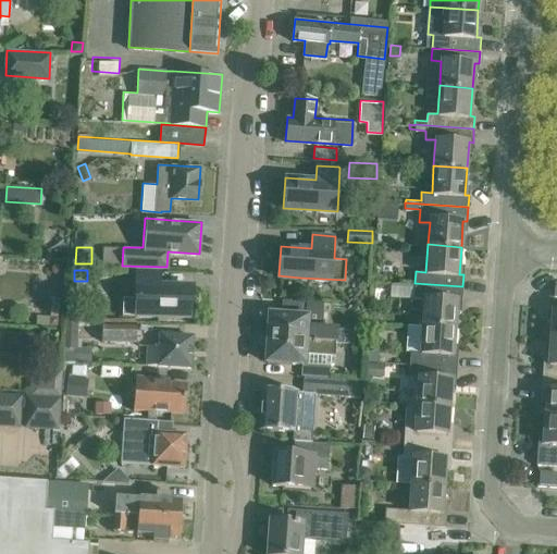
[(160,271),(137,270),(136,297),(123,296),(122,314),(189,316),(190,286),(160,285),(160,271)]
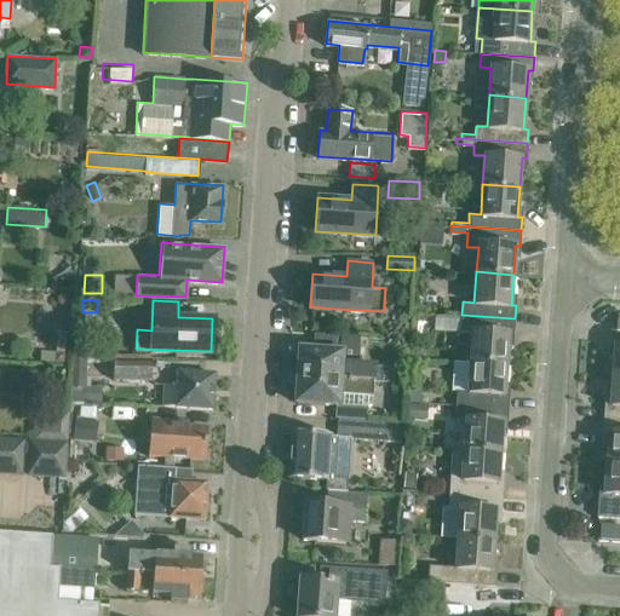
[(610,328),(609,344),(614,344),(613,356),(612,374),(619,374),(619,312),(618,312),(616,329),(610,328)]
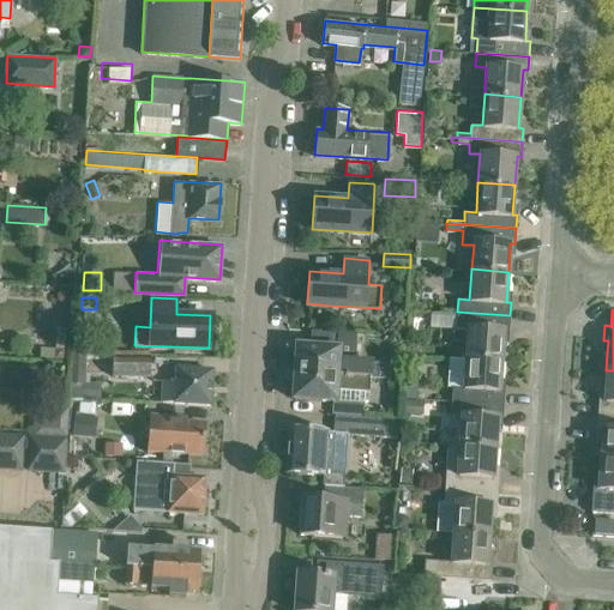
[(509,331),(510,315),(457,312),(456,327),(468,327),(465,355),(503,357),(504,331),(509,331)]
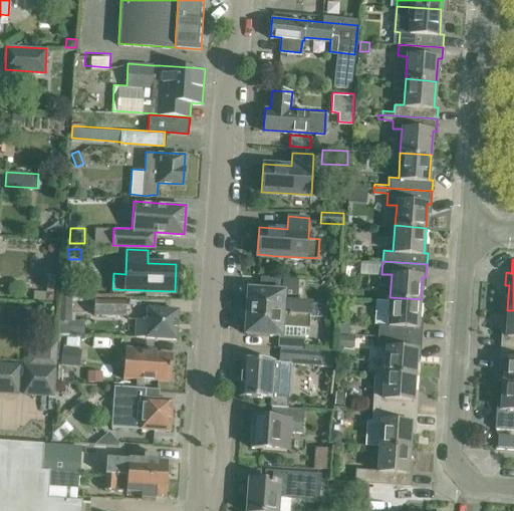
[(247,311),(309,314),(310,314),(328,315),(329,303),(296,300),(298,277),(260,275),(259,289),(248,288),(247,311)]
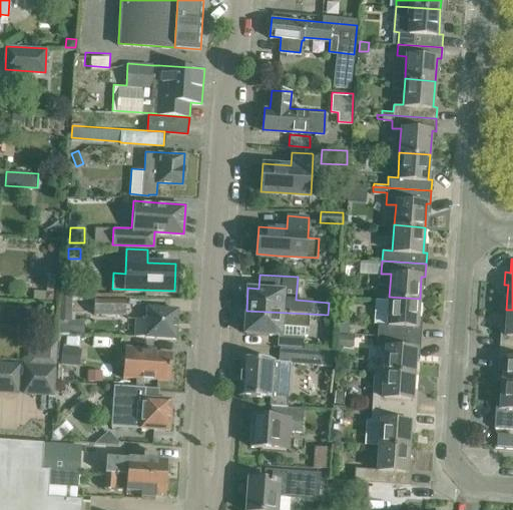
[(125,297),(70,298),(70,294),(59,293),(58,330),(74,331),(75,319),(71,319),(71,307),(93,307),(94,313),(125,313),(125,297)]
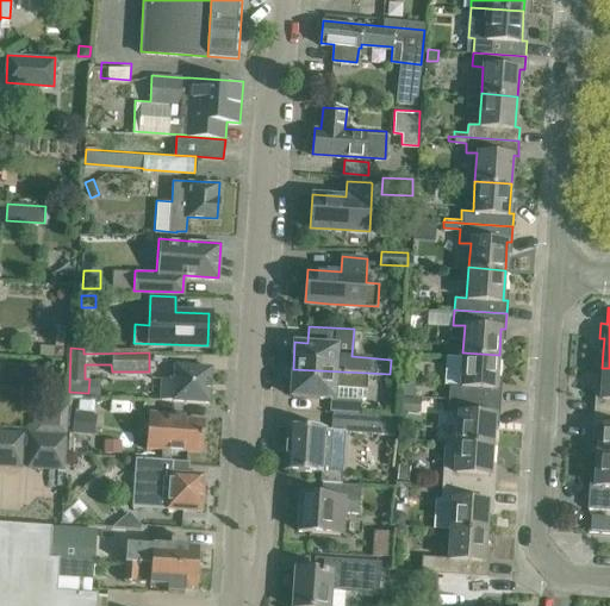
[(434,395),(500,401),(502,387),(497,386),(499,355),(462,353),(462,354),(446,353),(443,382),(449,383),(448,397),(434,395)]
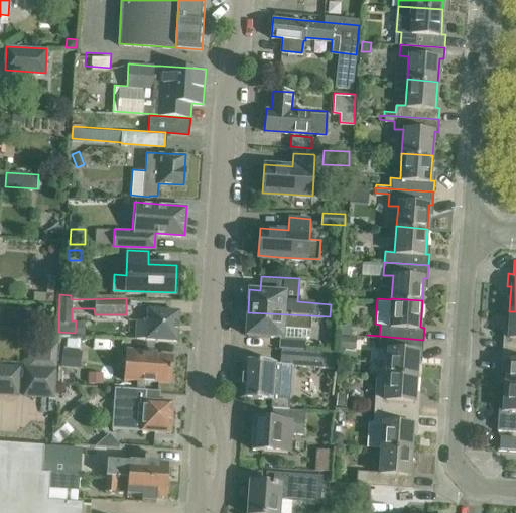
[(179,310),(148,307),(147,319),(136,318),(135,338),(145,338),(177,340),(179,310)]
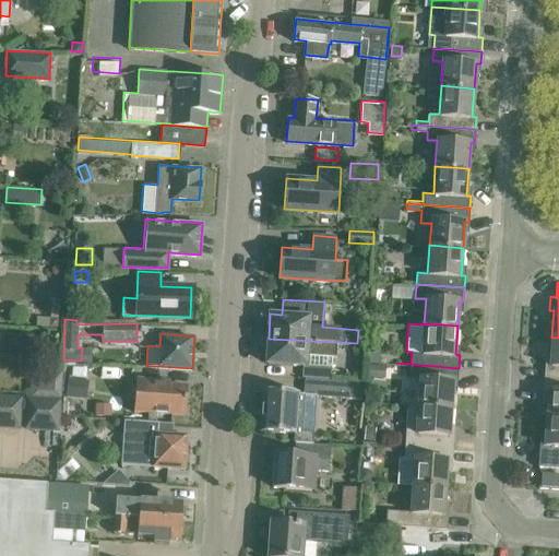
[(545,364),(545,376),(558,377),(558,338),(551,338),(549,364),(545,364)]
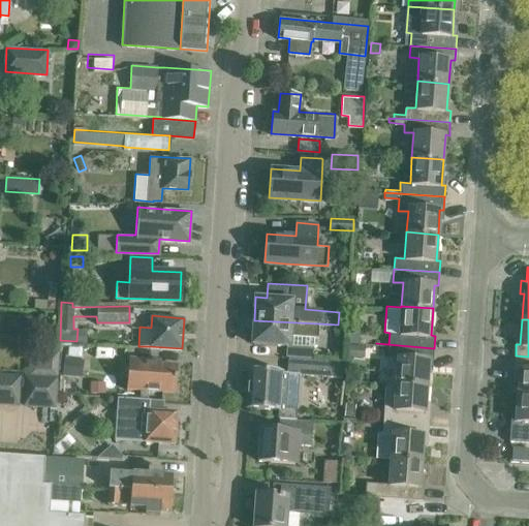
[(286,354),(313,357),(314,336),(318,337),(318,323),(254,320),(253,342),(287,344),(286,354)]
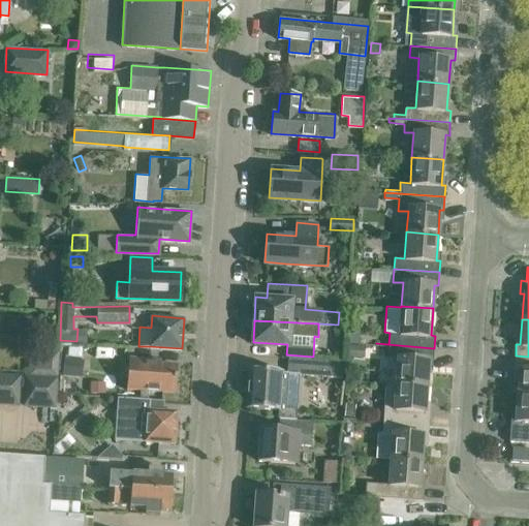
[(349,343),(348,356),(364,357),(365,344),(349,343)]
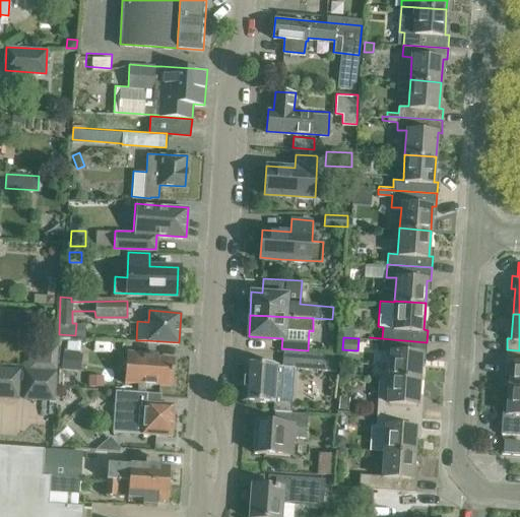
[(427,342),(370,337),(369,349),(381,349),(381,350),(390,351),(389,375),(419,377),(421,353),(426,353),(427,342)]
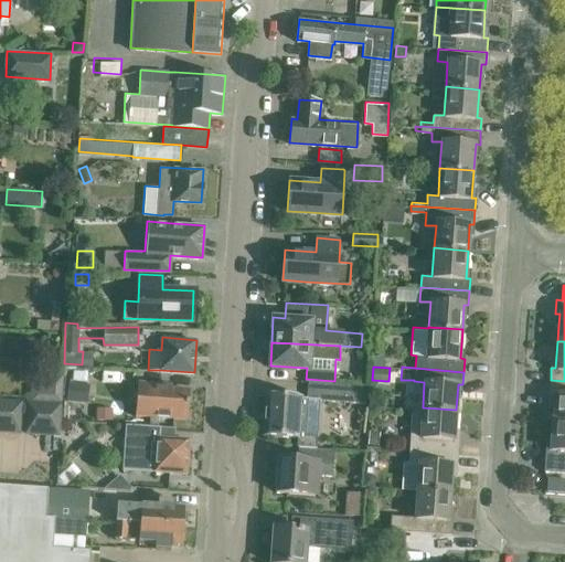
[(91,370),(66,368),(64,396),(88,399),(91,370)]
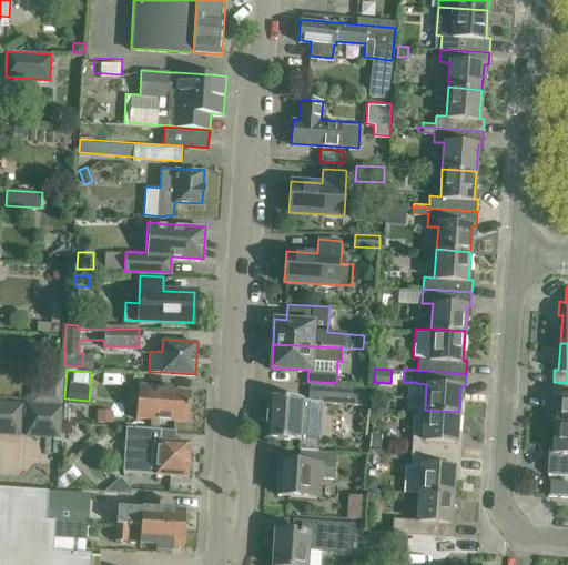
[(301,449),(318,450),(321,401),(367,404),(368,386),(310,382),(308,399),(267,396),(264,436),(298,439),(298,447),(301,447),(301,449)]
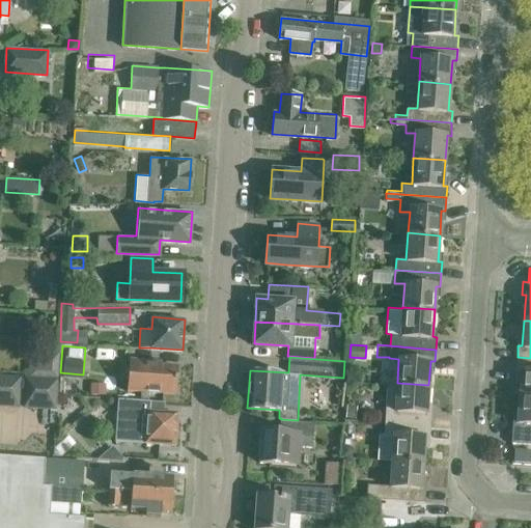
[(519,395),(530,396),(530,358),(518,357),(516,370),(521,370),(519,395)]
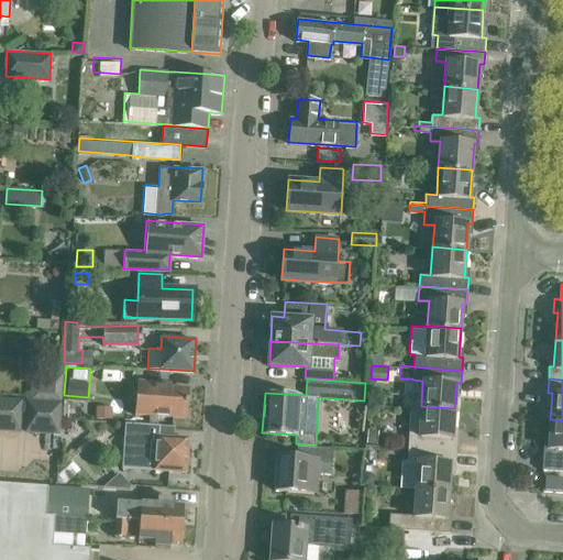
[(172,382),(136,380),(134,413),(187,416),(188,387),(172,386),(172,382)]
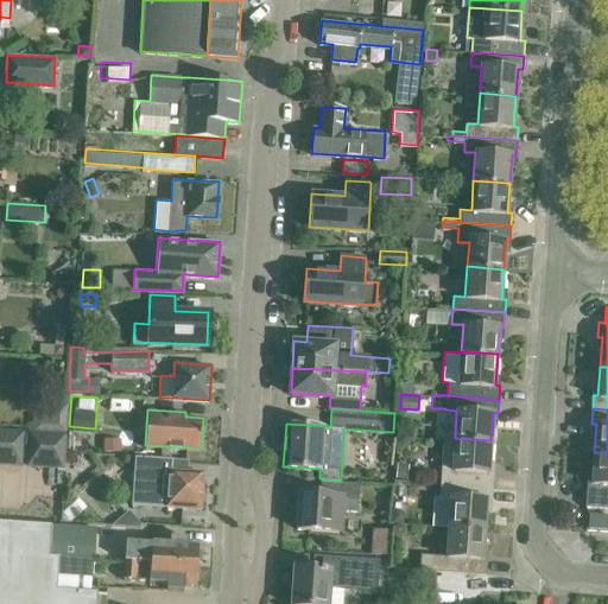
[(23,432),(0,430),(0,461),(20,463),(23,432)]
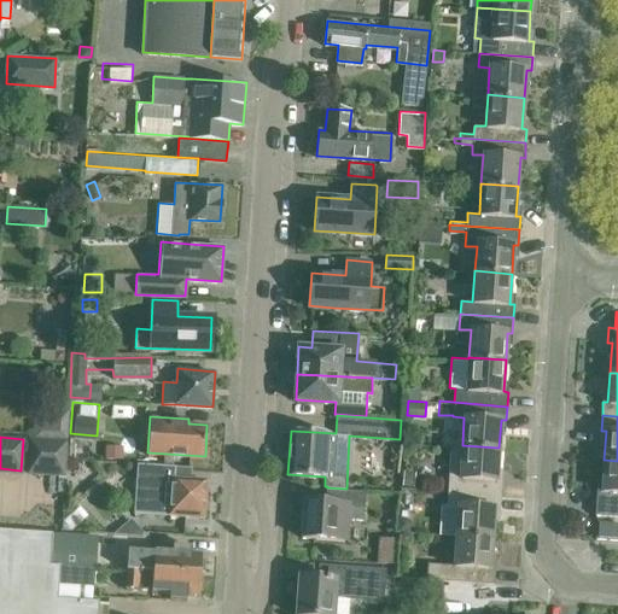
[(65,442),(30,439),(28,471),(63,473),(65,442)]
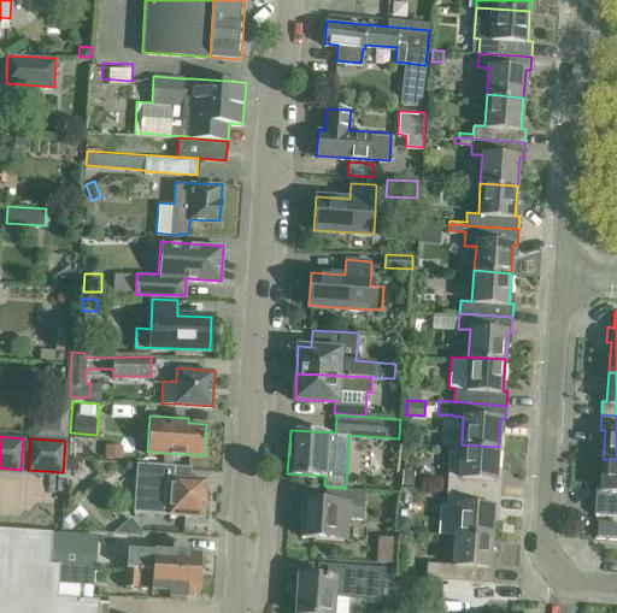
[(119,442),(106,442),(106,455),(118,455),(119,442)]
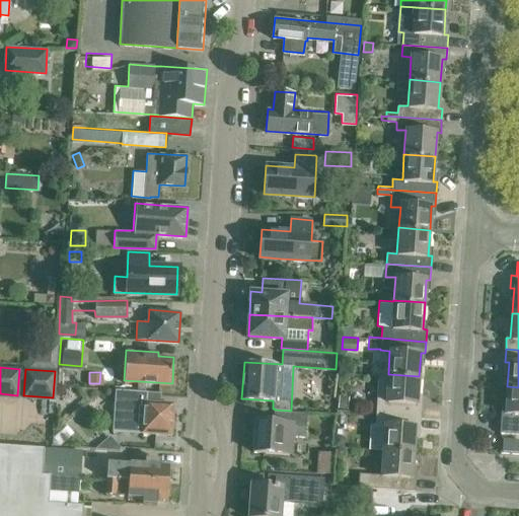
[(378,375),(376,412),(421,416),(421,402),(417,402),(419,376),(388,374),(388,375),(378,375)]
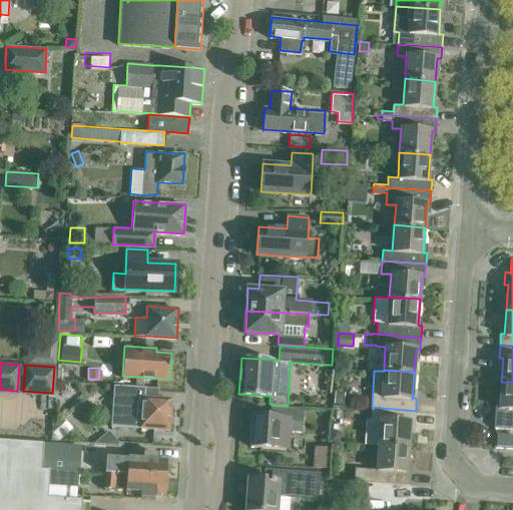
[(512,383),(501,382),(499,407),(495,406),(494,426),(512,427),(512,383)]
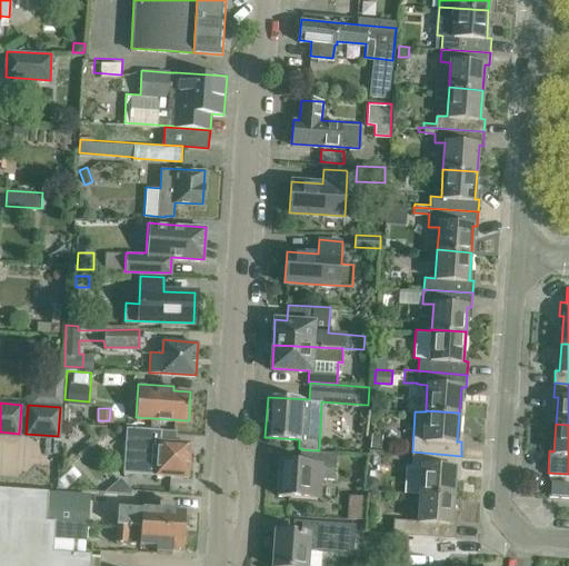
[(128,427),(126,452),(125,472),(188,476),(190,442),(159,439),(159,429),(128,427)]
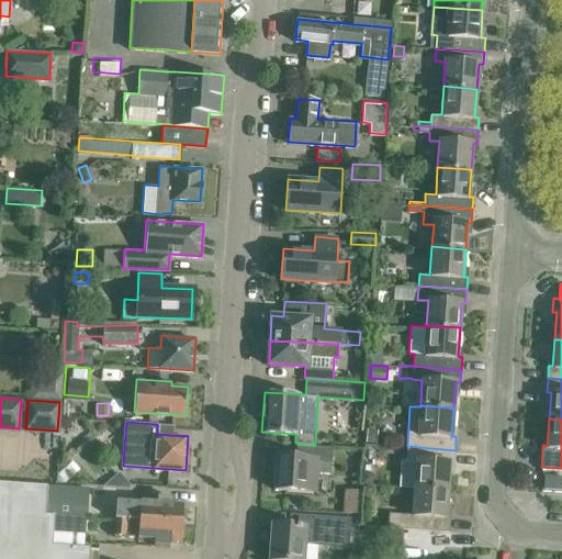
[(315,445),(298,444),(296,445),(299,445),(299,457),(277,456),(274,488),(296,490),(316,491),(317,471),(330,472),(332,446),(319,445),(315,445)]
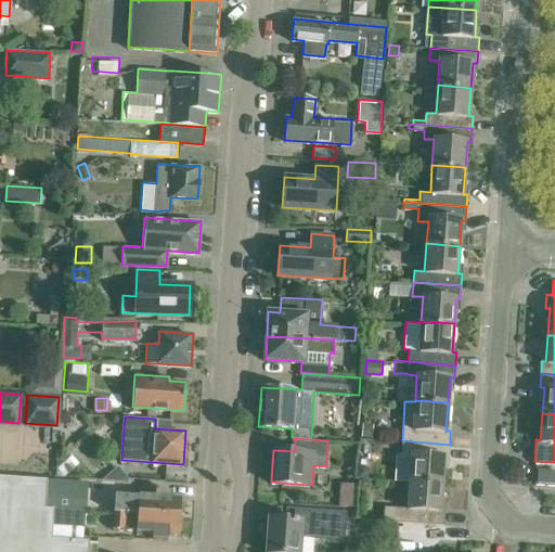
[(411,454),(409,479),(442,482),(444,457),(449,457),(450,445),(402,440),(401,453),(411,454)]
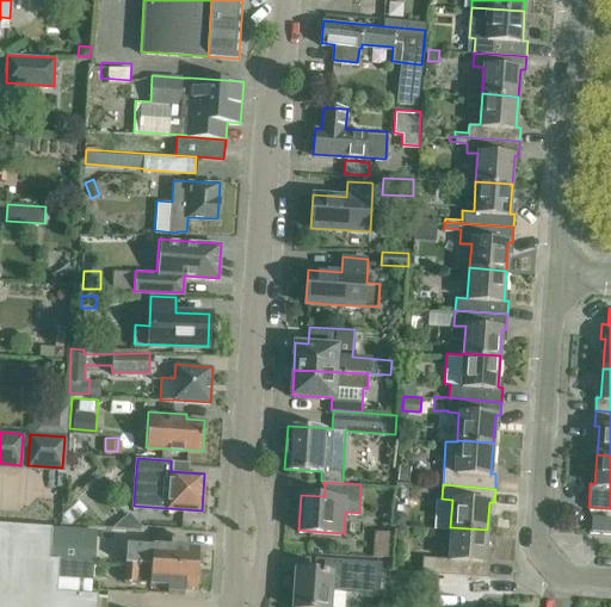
[(394,509),(393,522),(407,524),(407,515),(402,509),(394,509)]
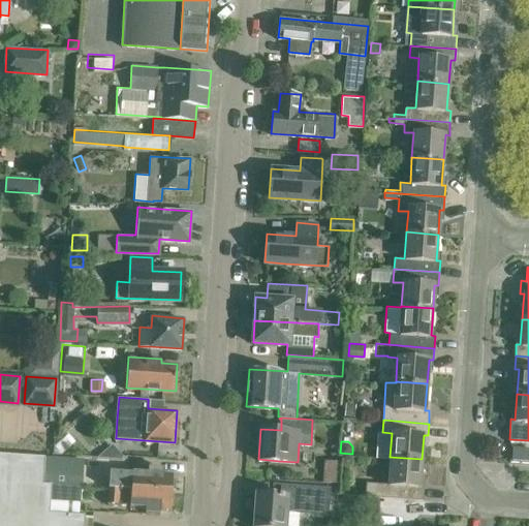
[(51,500),(52,484),(43,483),(43,472),(44,456),(44,455),(0,452),(0,525),(84,525),(85,514),(50,512),(51,500)]
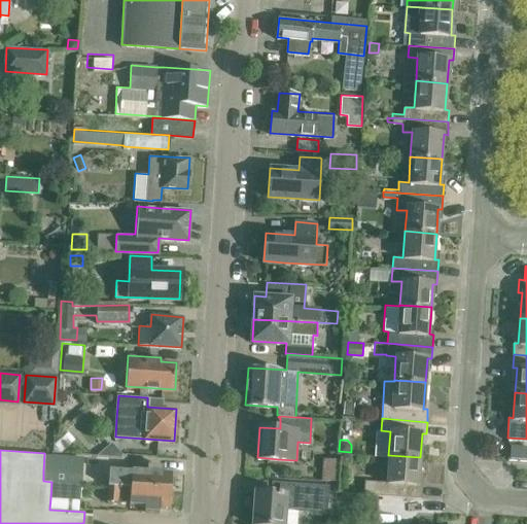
[(44,454),(43,470),(72,473),(73,456),(44,454)]
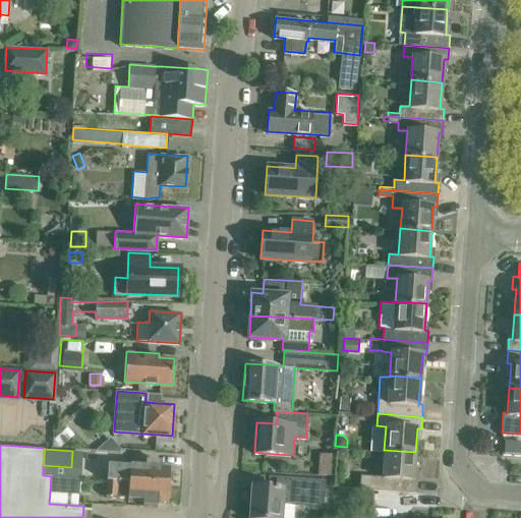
[(413,478),(415,452),(384,450),(383,475),(360,474),(359,487),(416,492),(417,478),(413,478)]
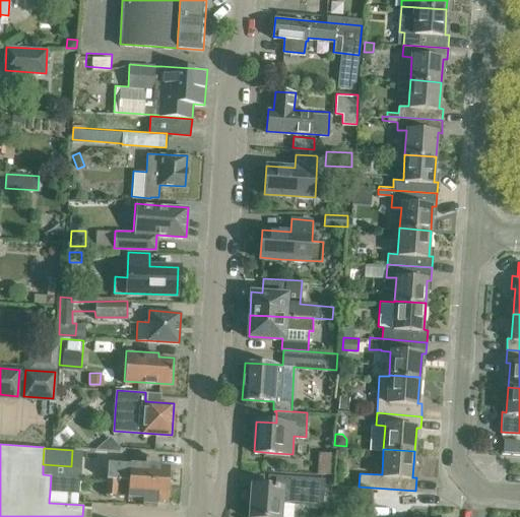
[(108,462),(107,479),(169,485),(170,465),(159,464),(160,459),(136,457),(135,463),(130,462),(130,464),(108,462)]
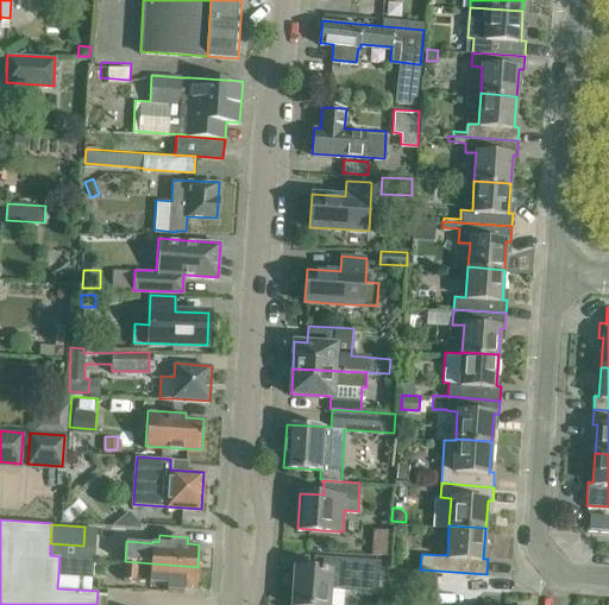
[(375,542),(374,553),(390,554),(391,543),(375,542)]
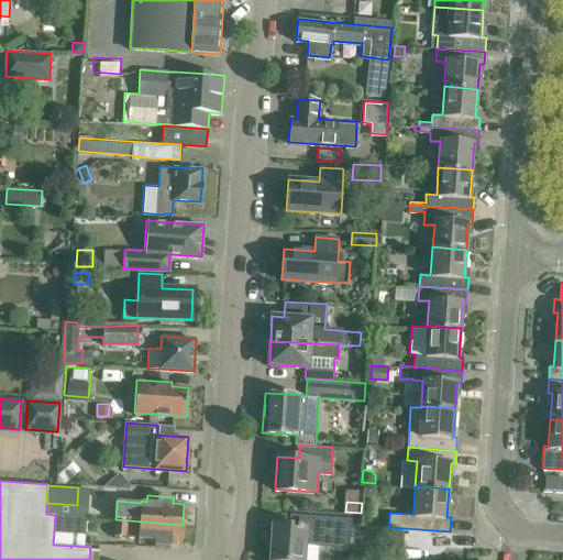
[(351,517),(324,515),(302,514),(302,527),(273,525),(269,559),(304,559),(306,544),(353,546),(353,537),(350,537),(351,517)]
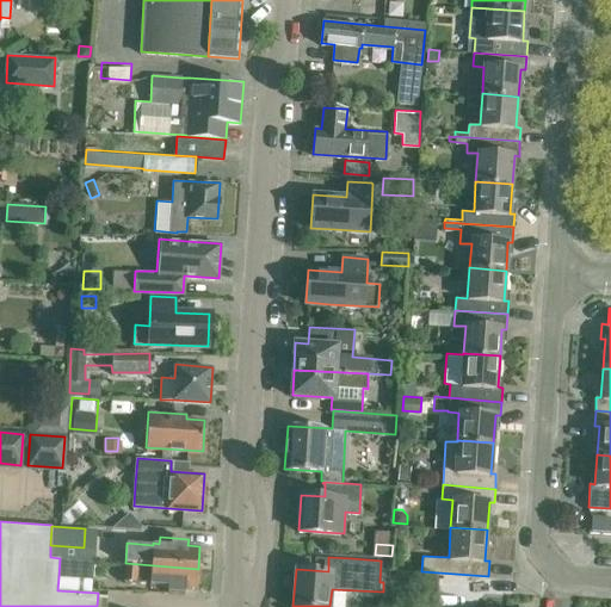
[(94,561),(60,558),(59,577),(93,580),(94,561)]
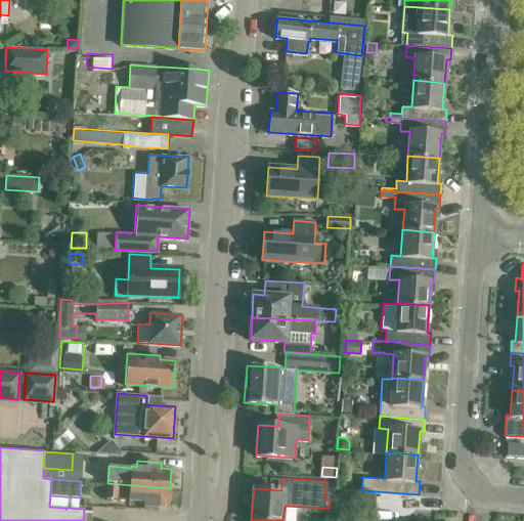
[(170,488),(107,483),(106,497),(129,500),(128,501),(144,502),(143,508),(159,509),(159,503),(169,504),(170,488)]
